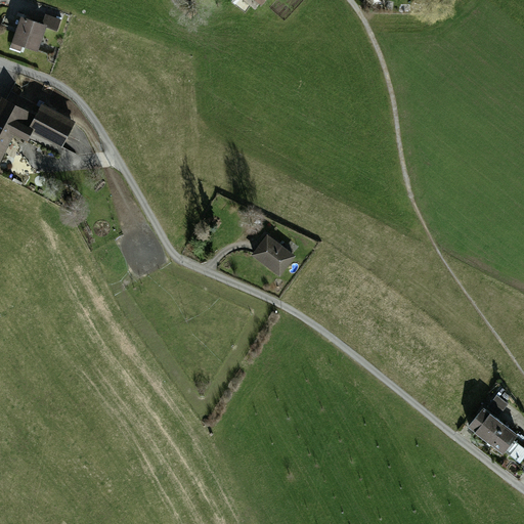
[(41,24),(19,16),(9,48),(20,51),(22,47),(37,52),(45,28),(56,32),(60,20),(45,13),(41,24)]
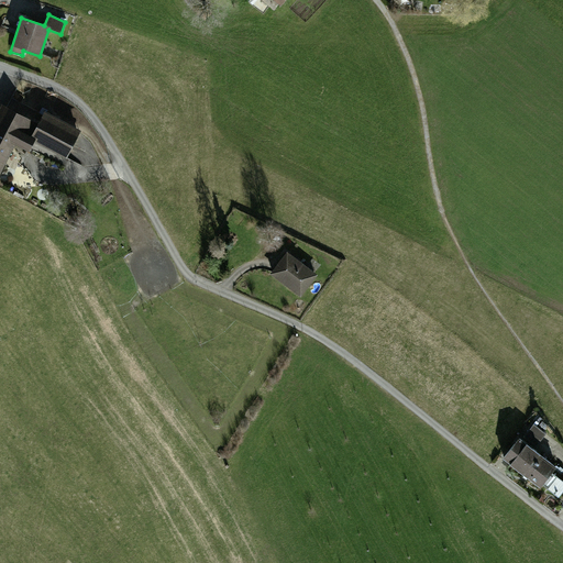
[(7,107),(2,103),(0,107),(0,174),(0,175),(15,144),(30,151),(35,142),(36,138),(32,135),(43,114),(12,98),(7,107)]
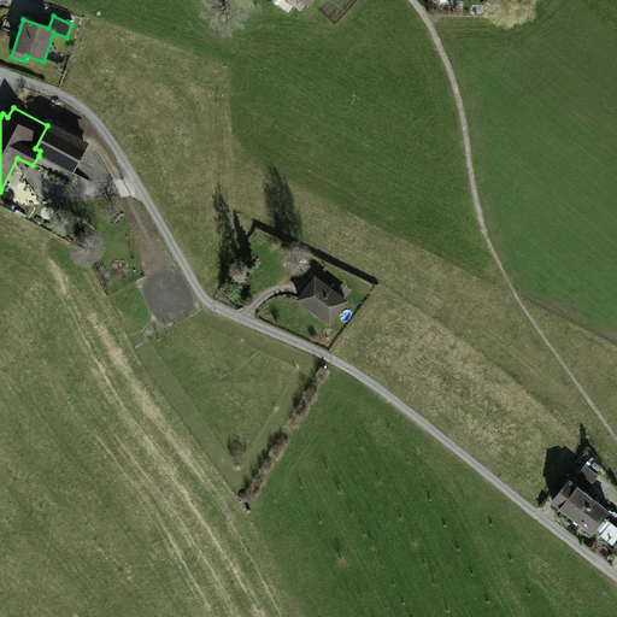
[(89,144),(50,121),(47,125),(35,148),(40,151),(39,156),(74,172),(89,144)]
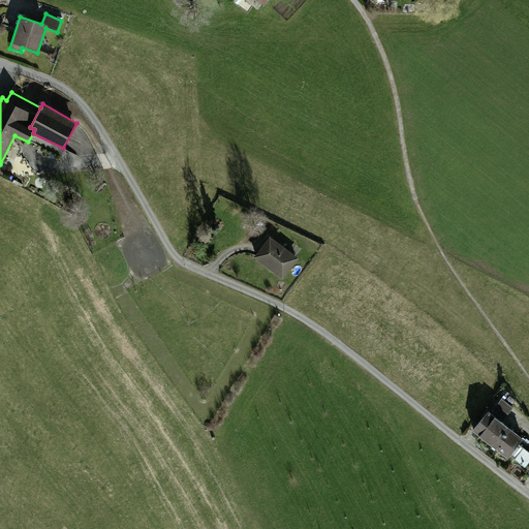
[(299,259),(269,238),(254,256),(283,279),(299,259)]
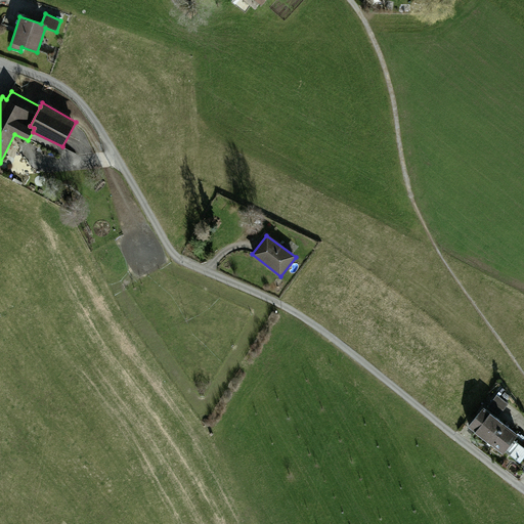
[(509,403),(496,395),(488,406),(499,416),(509,403)]
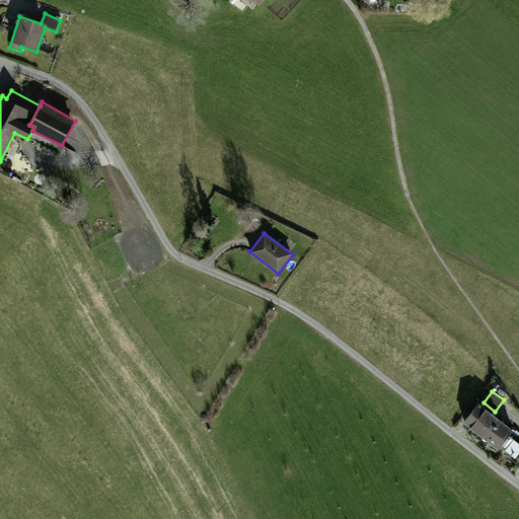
[(464,422),(474,430),(489,412),(478,403),(464,422)]
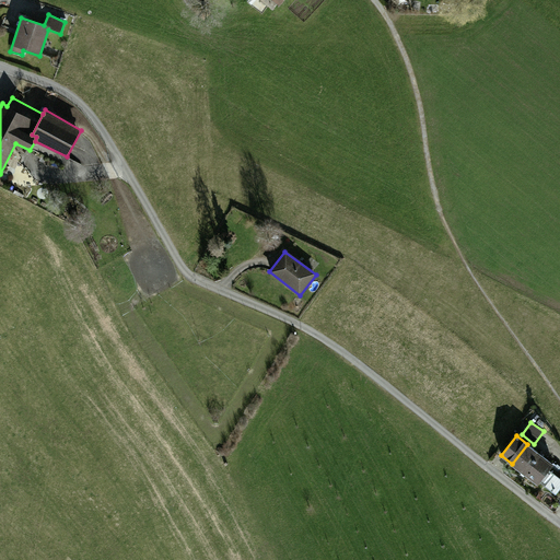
[(540,454),(527,444),(512,464),(525,474),(540,454)]
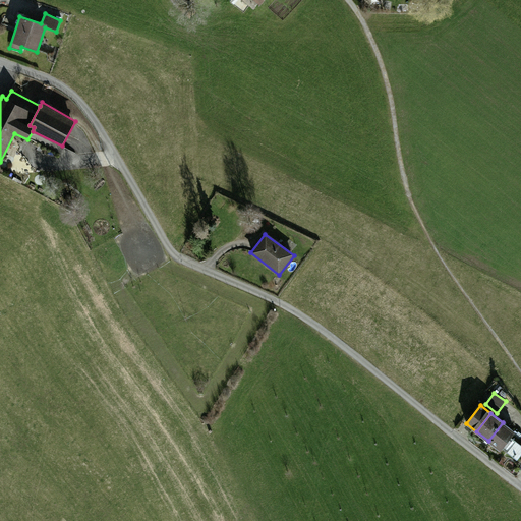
[(514,431),(503,422),(488,441),(500,450),(503,446),(510,438),(514,431)]
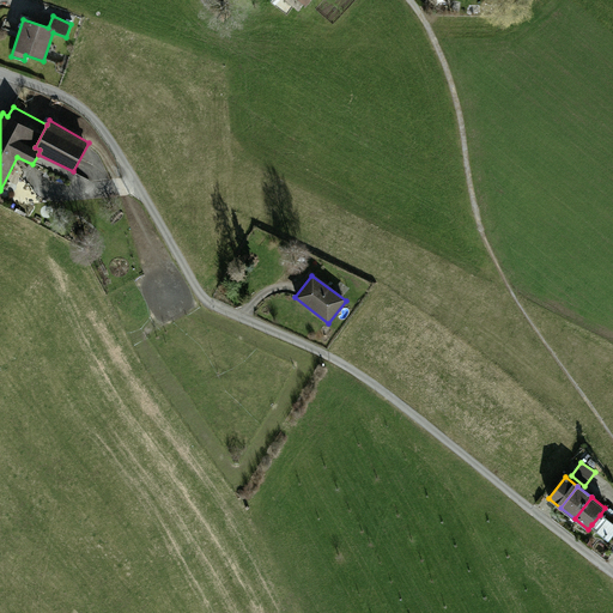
[(612,533),(612,525),(600,515),(592,525),(610,538),(612,533)]
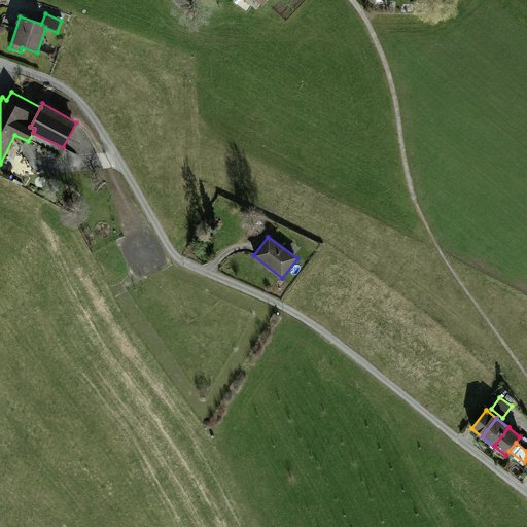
All buildings are outlined.
